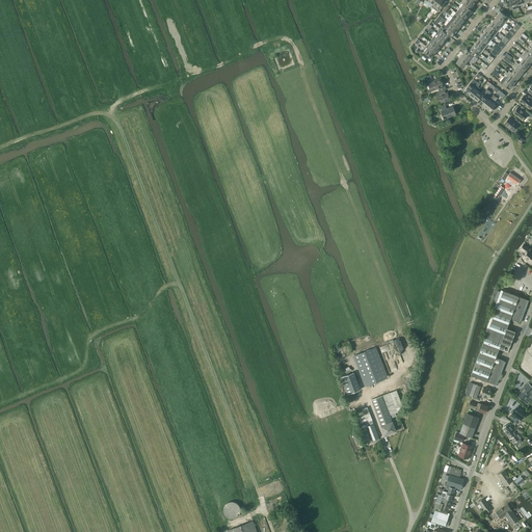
[(439,12),(440,11),(443,7),(444,8),(447,4),(446,3),(447,2),(444,0),(436,0),(433,4),(431,6),(439,12)]
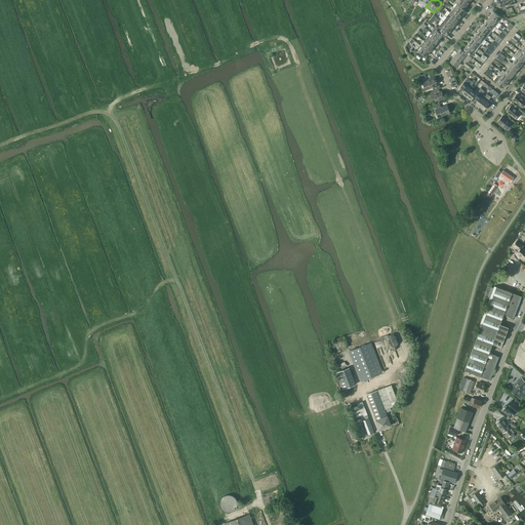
[(456,0),(457,0),(455,2),(457,4),(465,9),(466,8),(465,8),(468,5),(461,0),(456,0)]
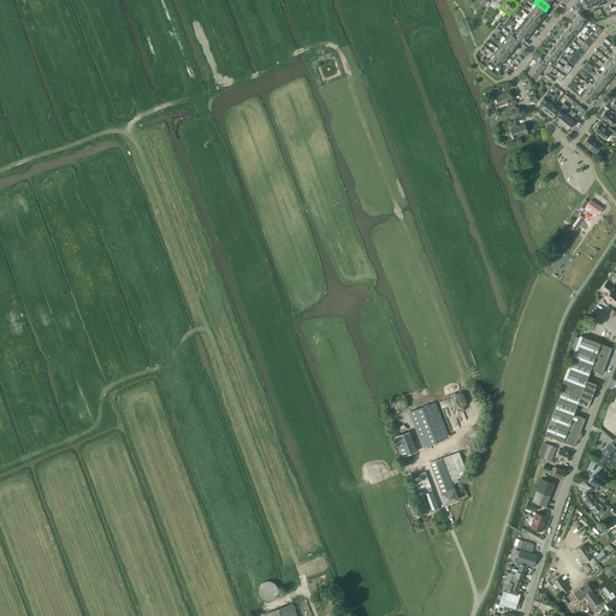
[(597,0),(586,0),(591,12),(594,11),(594,12),(602,10),(600,6),(597,0)]
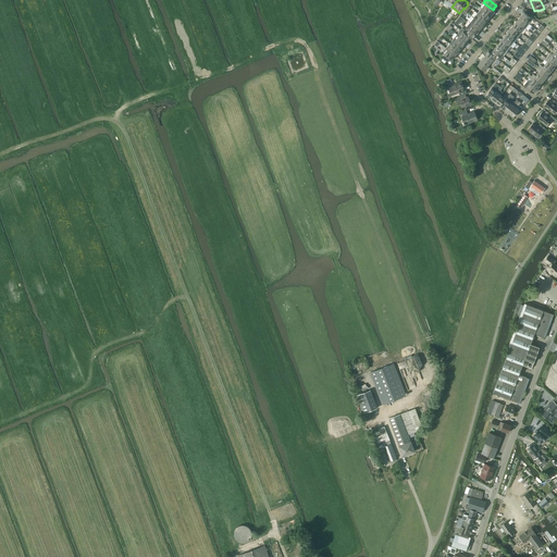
[(484,7),(482,9),(491,16),(494,13),(495,12),(493,10),(485,4),(484,7)]
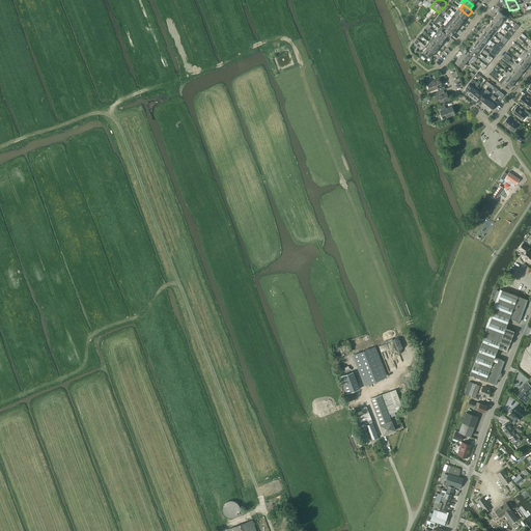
[(457,10),(455,12),(465,20),(466,19),(468,16),(459,8),(457,10)]
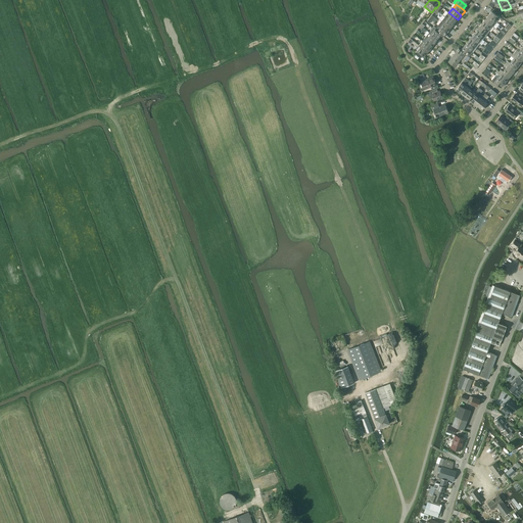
[(488,15),(497,22),(501,18),(492,11),(488,15)]
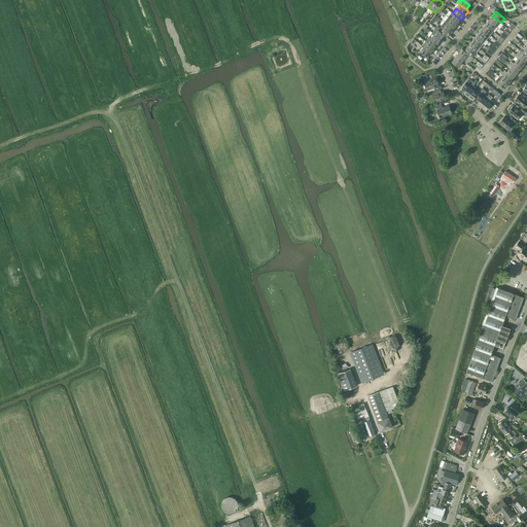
[(452,12),(451,14),(453,16),(451,19),(458,24),(460,21),(461,21),(461,20),(452,12)]
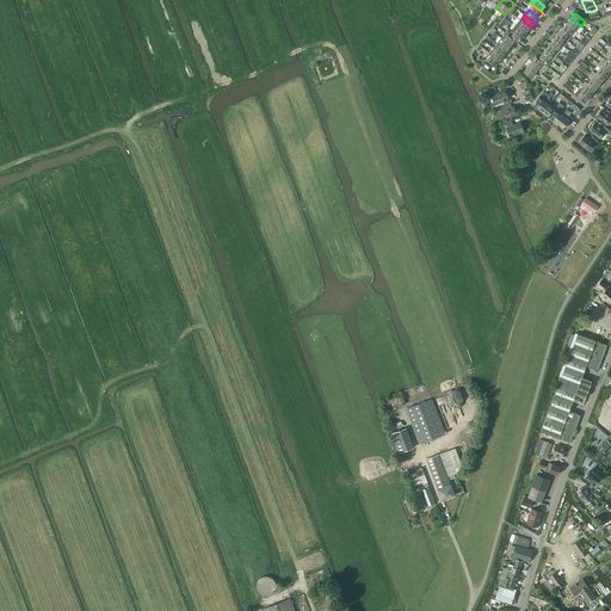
[(567,24),(576,31),(581,26),(571,18),(567,24)]
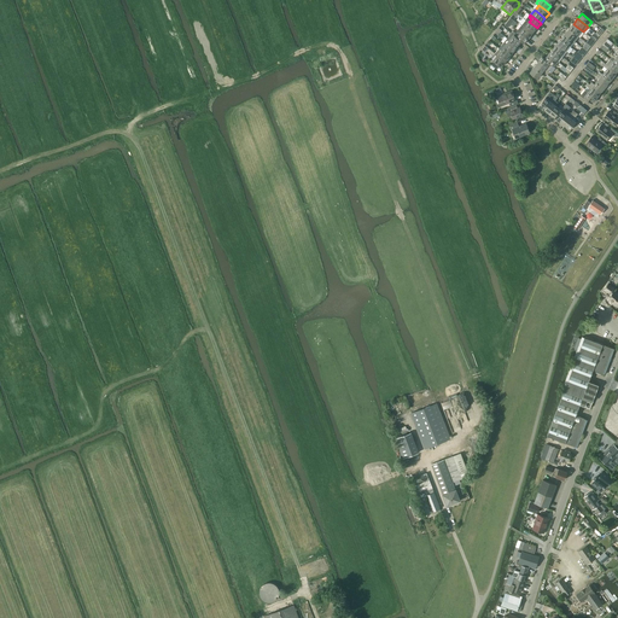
[(526,21),(523,25),(525,27),(532,33),(534,34),(534,33),(536,30),(537,28),(529,22),(526,21)]
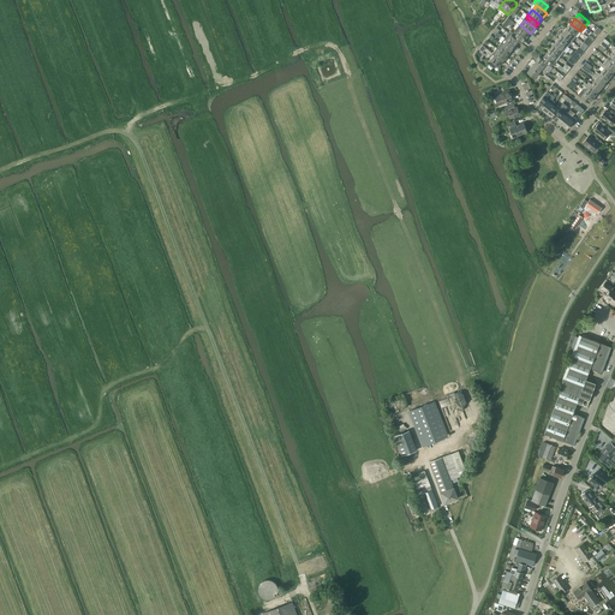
[(571,24),(567,29),(577,36),(580,31),(571,24)]
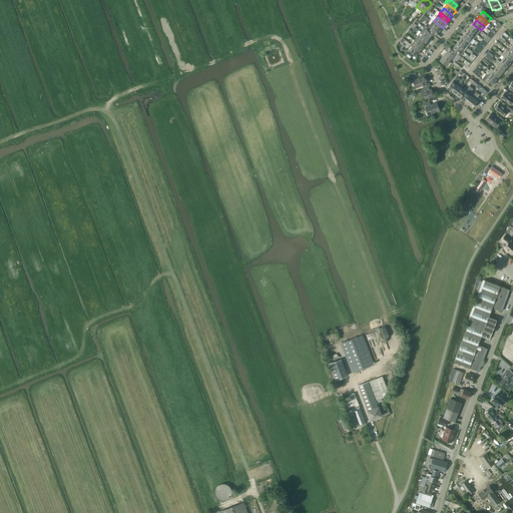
[(434,21),(430,25),(432,26),(438,31),(439,32),(442,28),(442,29),(443,28),(442,27),(436,22),(434,21)]
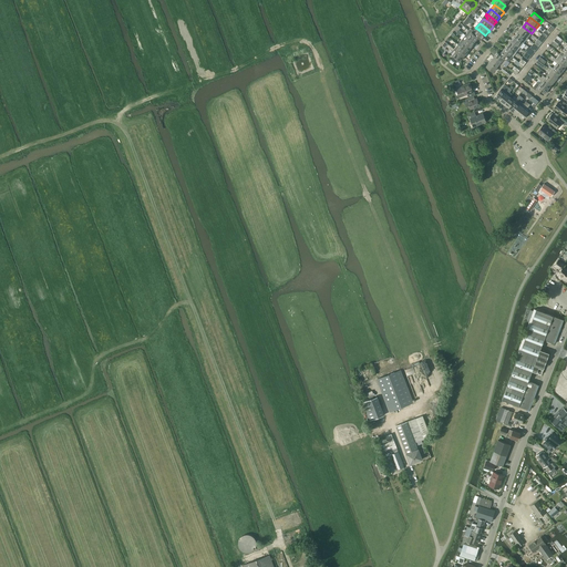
[(518,31),(527,38),(532,33),(523,27),(518,31)]
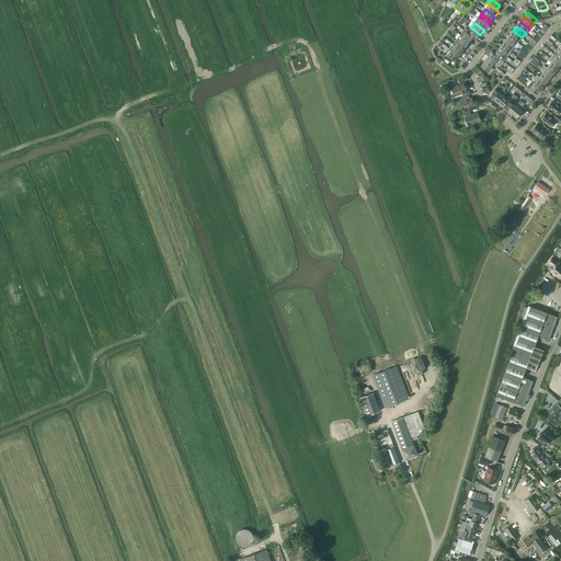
[(466,29),(465,30),(467,32),(474,38),(477,39),(478,38),(477,38),(480,35),(479,34),(472,29),(470,27),(468,30),(466,29)]
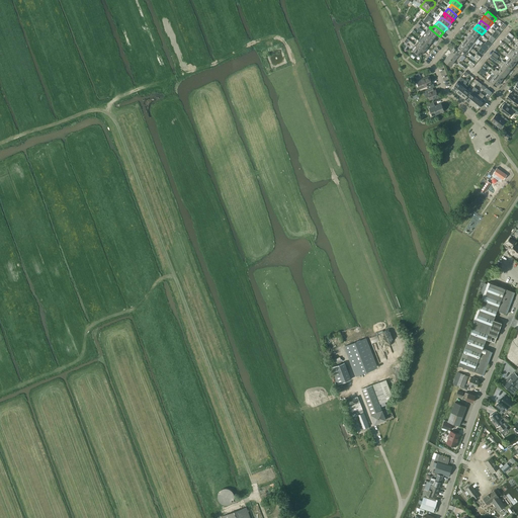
[(427,29),(426,32),(434,39),(437,35),(438,35),(431,29),(429,27),(427,29)]
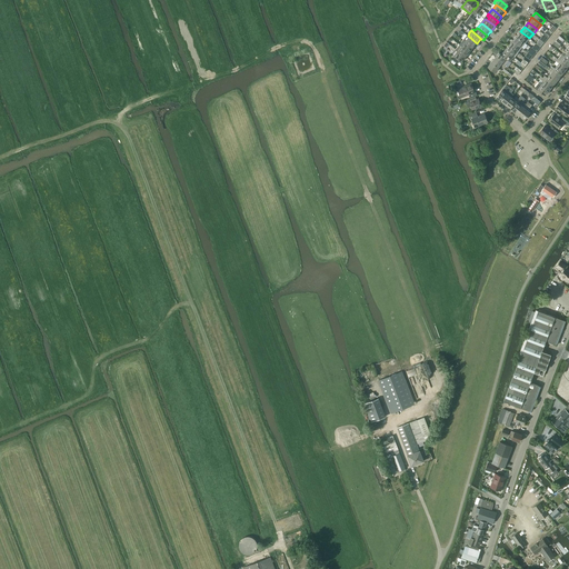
[(517,36),(526,43),(529,38),(520,31),(517,36)]
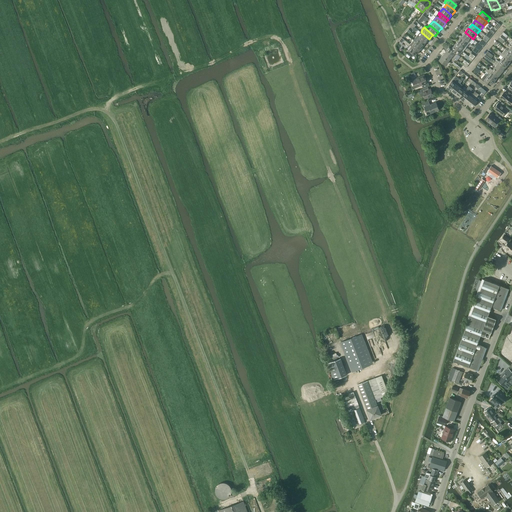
[(419,34),(417,36),(426,43),(427,42),(426,42),(429,39),(421,32),(419,34)]
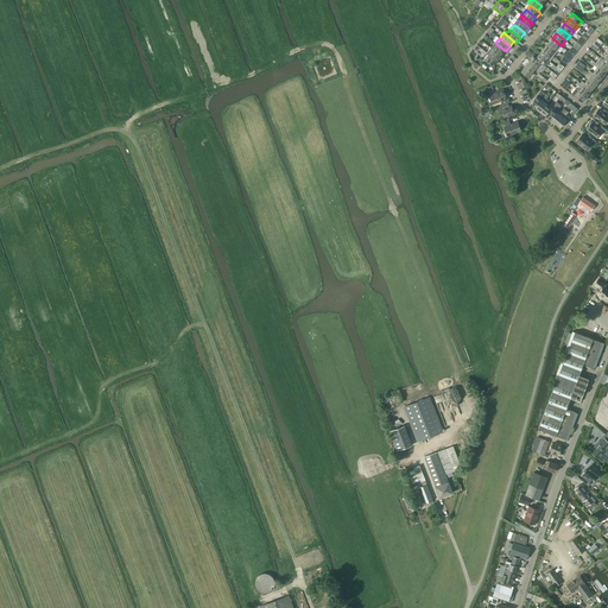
[(549,43),(558,51),(562,46),(552,38),(549,43)]
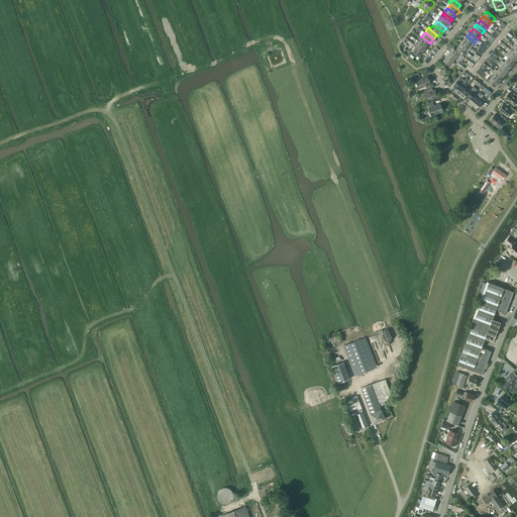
[(420,38),(418,40),(426,47),(429,44),(430,43),(421,36),(420,38)]
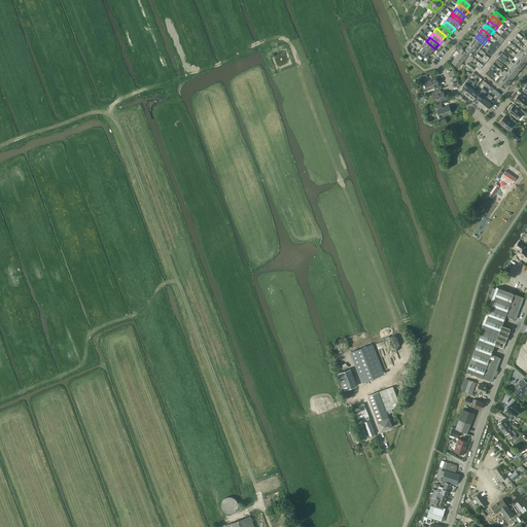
[(479,47),(480,48),(484,44),(476,37),(471,42),(479,47)]
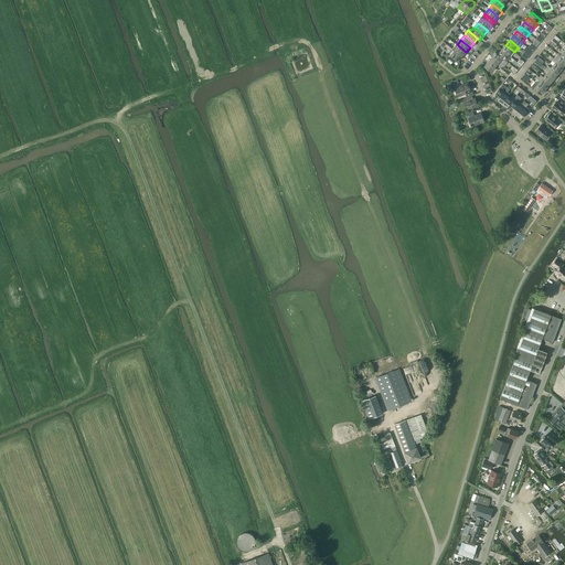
[(455,48),(452,49),(461,56),(462,56),(464,56),(464,55),(466,52),(457,44),(455,48)]
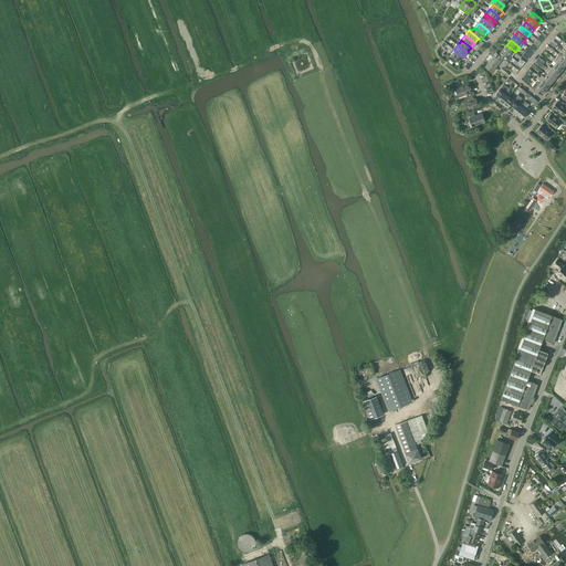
[(516,52),(515,52),(514,51),(506,45),(503,50),(512,56),(516,52)]
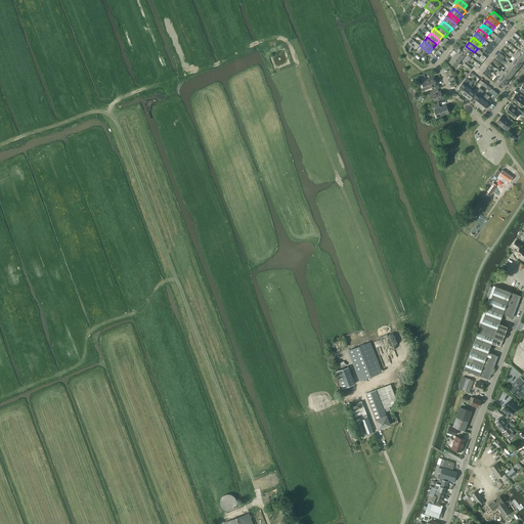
[(418,43),(416,45),(419,47),(417,50),(419,52),(417,54),(422,58),(424,56),(426,57),(428,53),(429,53),(429,52),(428,52),(420,45),(418,43)]
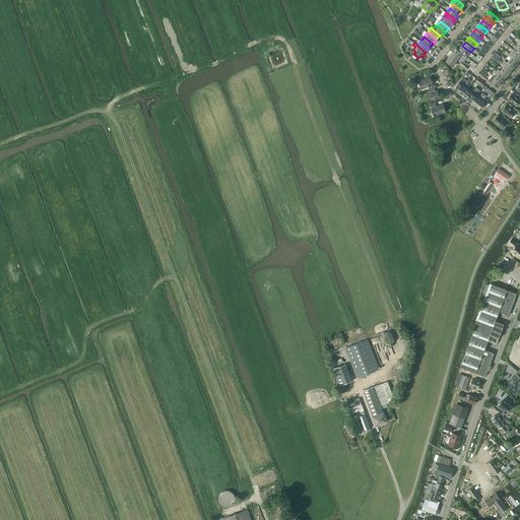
[(463,54),(464,55),(466,57),(470,52),(462,46),(459,50),(458,50),(463,53),(463,54)]
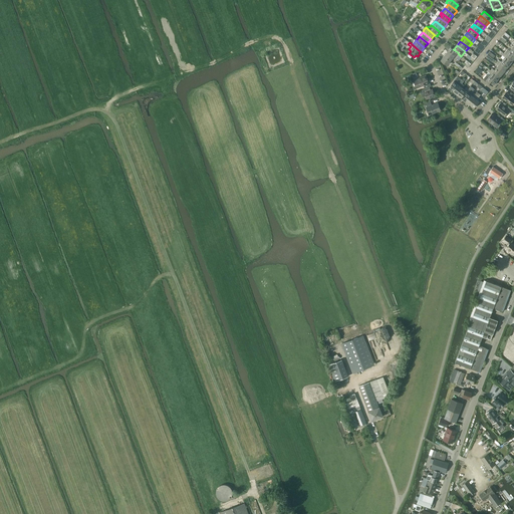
[(451,47),(448,52),(454,57),(456,58),(457,57),(459,54),(458,53),(458,52),(453,49),(454,49),(451,47)]
